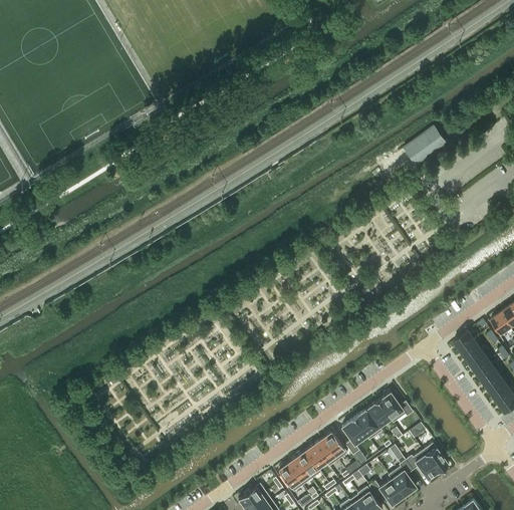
[(447,145),(446,144),(433,126),(402,149),(415,168),(447,145)]
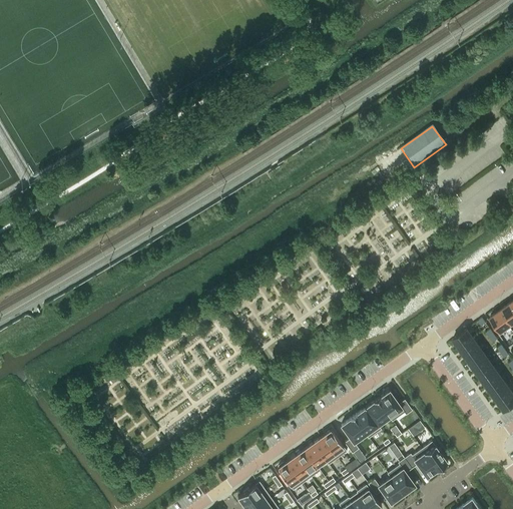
[(512,318),(506,309),(498,315),(508,329),(512,325),(512,318)]
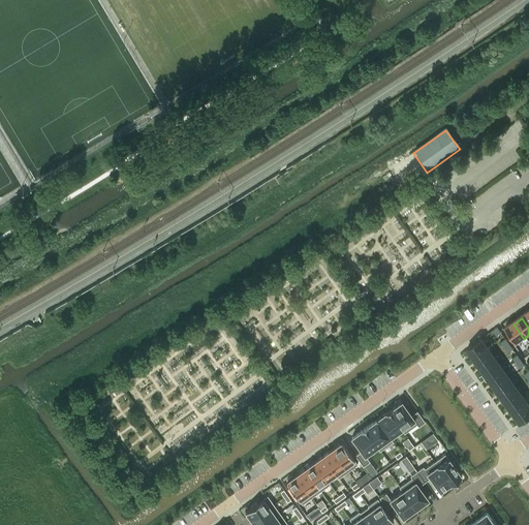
[(514,325),(505,330),(516,345),(524,339),(514,325)]
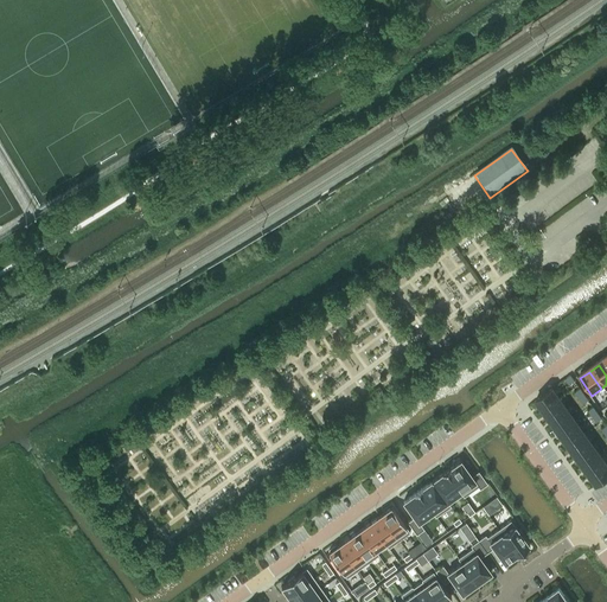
[(553,392),(536,404),(542,414),(560,401),(553,392)]
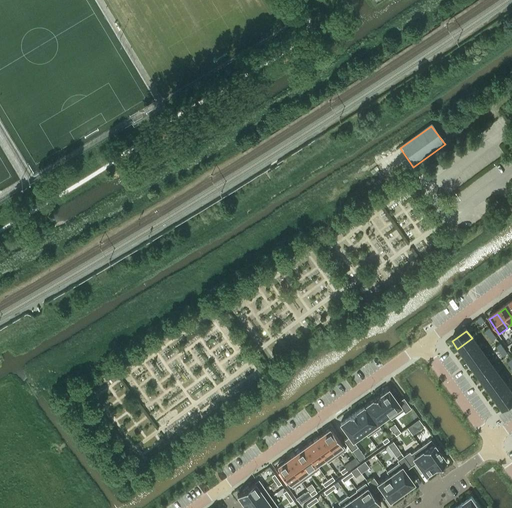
[(472,338),(457,349),(463,357),(478,346),(472,338)]
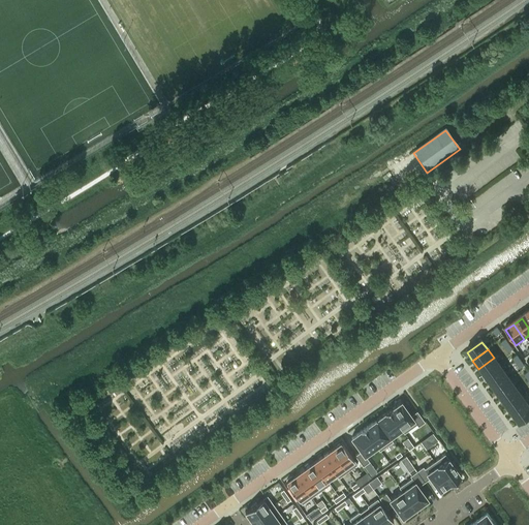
[(494,358),(478,369),(485,377),(499,366),(494,358)]
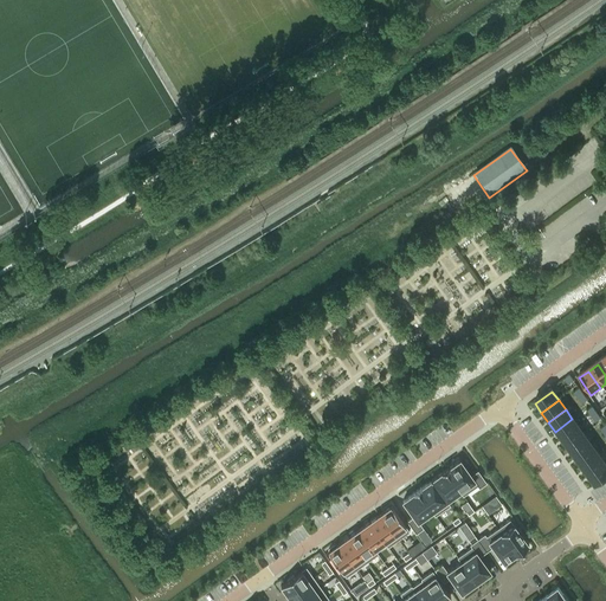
[(572,419),(555,432),(561,441),(579,428),(572,419)]
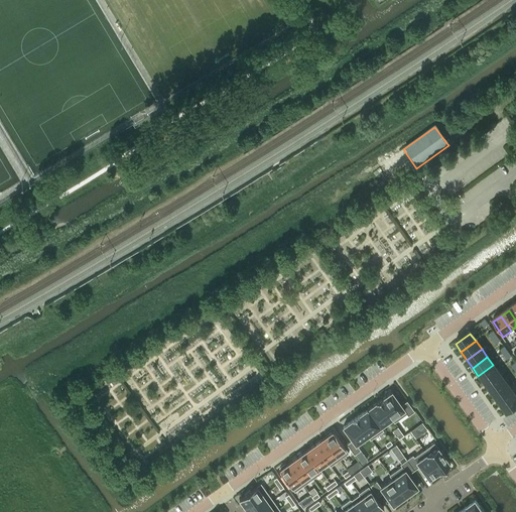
[(493,365),(478,376),(484,383),(499,373),(493,365)]
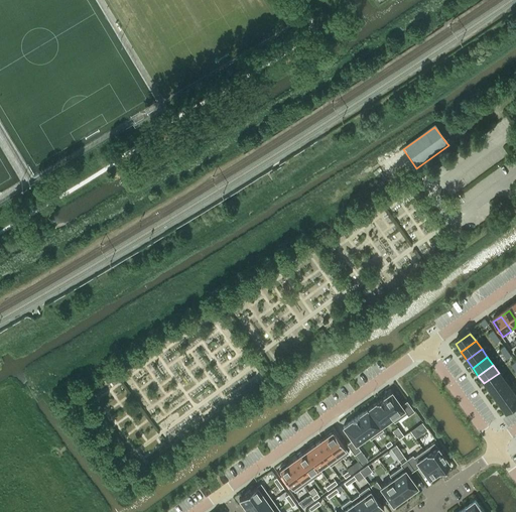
[(499,373),(484,383),(490,391),(504,381),(499,373)]
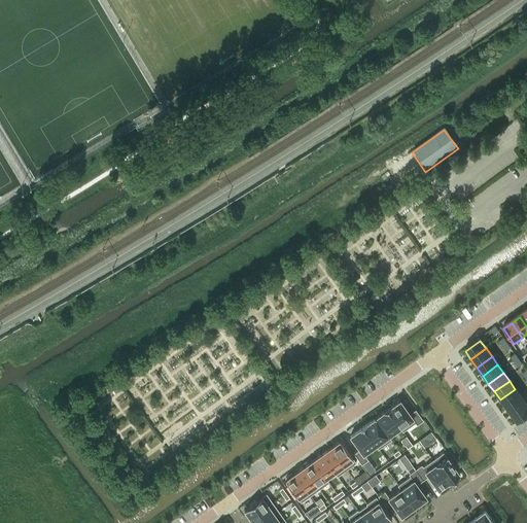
[(515,389),(500,399),(505,408),(521,397),(515,389)]
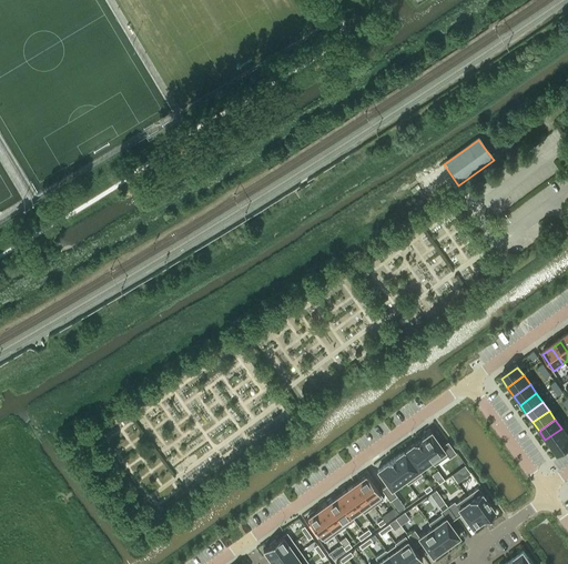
[(561,429),(545,440),(551,449),(567,437),(561,429)]
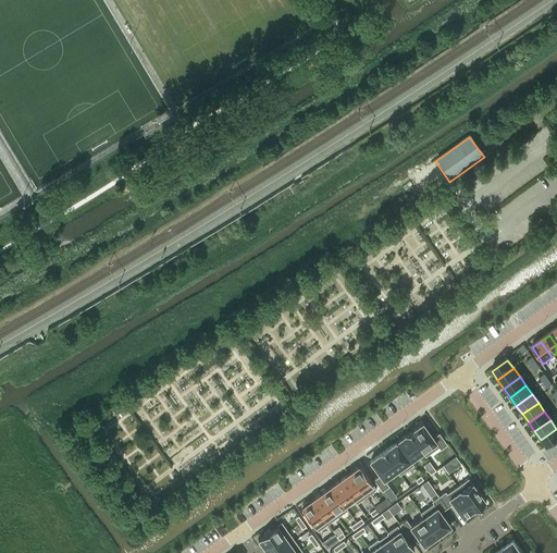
[(412,433),(409,435),(422,455),(425,459),(438,451),(441,453),(447,447),(438,437),(433,441),(422,427),(412,433)]
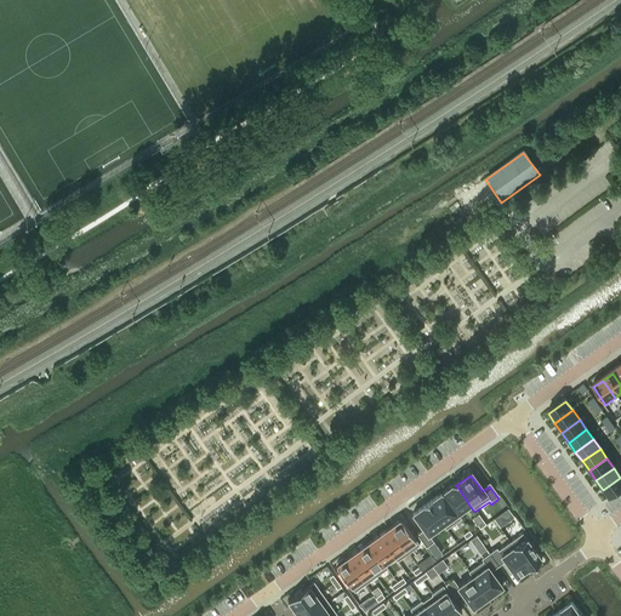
[(620,478),(603,490),(610,500),(620,491),(620,478)]
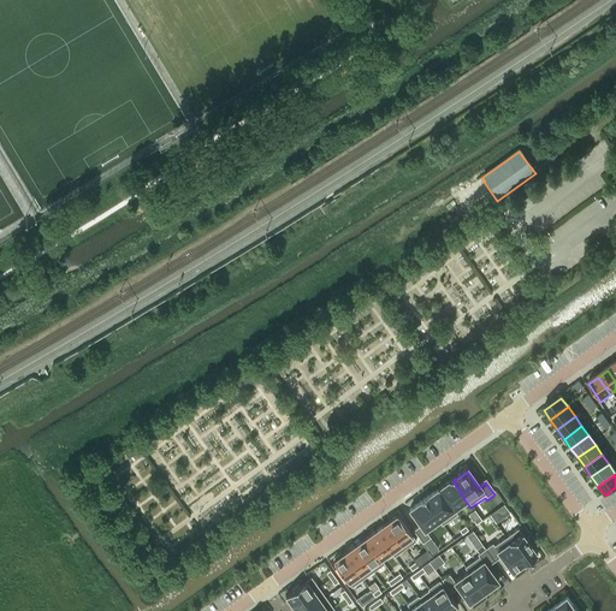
[(438,492),(454,514),(454,512),(467,503),(452,481),(449,485),(439,492),(438,492)]
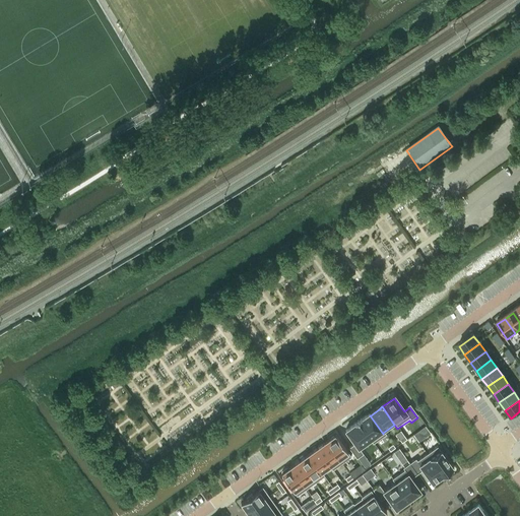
[(361,422),(358,424),(371,442),(370,442),(373,446),(386,437),(383,433),(383,434),(370,415),(361,422)]
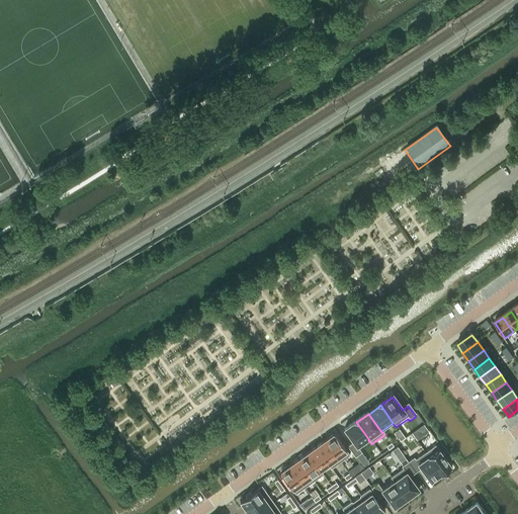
[(353,425),(344,431),(353,445),(348,449),(355,459),(361,455),(357,449),(368,440),(369,440),(356,422),(353,424),(353,425)]
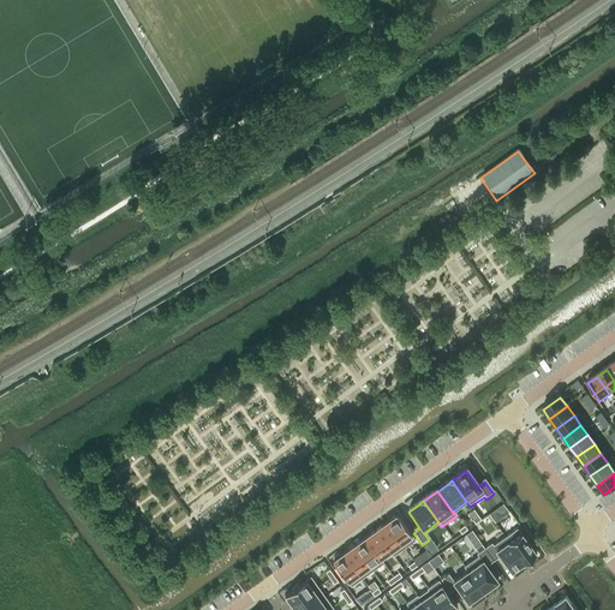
[(396,518),(386,526),(404,551),(416,544),(396,518)]
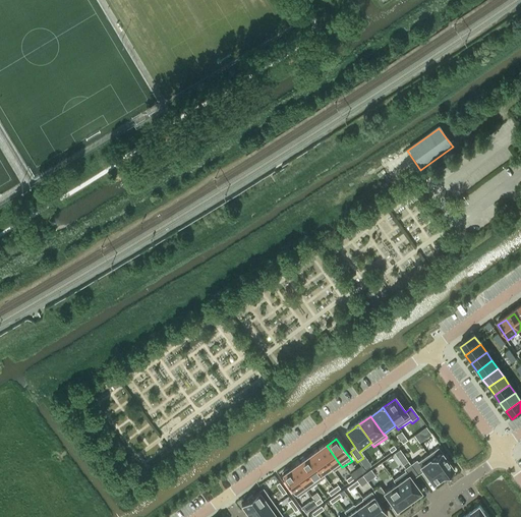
[(327,446),(317,452),(331,469),(330,470),(333,474),(342,467),(327,446)]
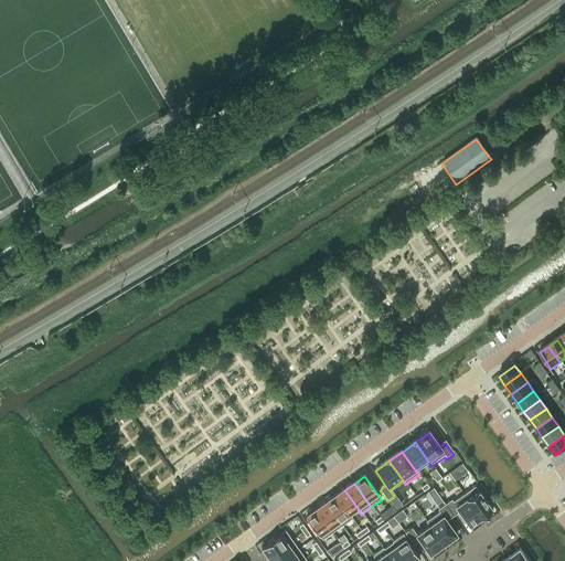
[(476,488),(464,497),(481,520),(480,520),(481,521),(492,512),(476,488)]
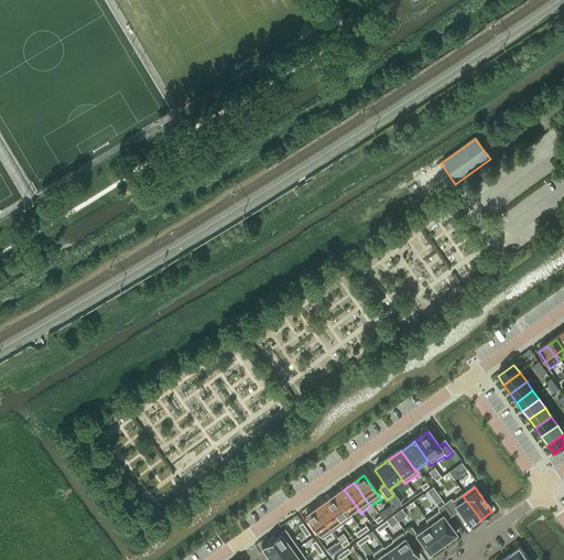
[(344,490),(334,496),(348,516),(357,509),(358,508),(344,490)]
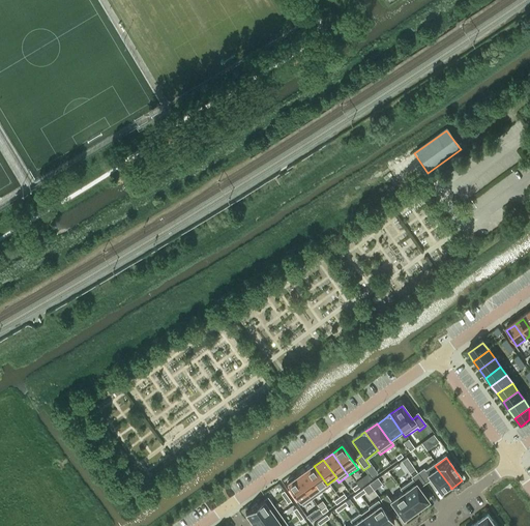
[(314,466),(305,472),(321,495),(330,488),(327,485),(314,466)]
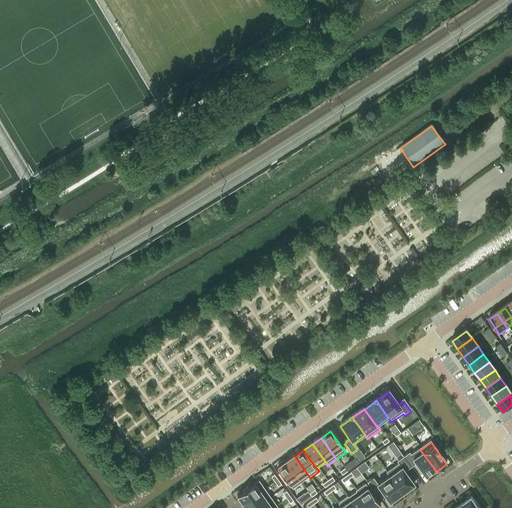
[(409,455),(403,459),(410,469),(416,465),(425,478),(435,471),(436,471),(420,450),(411,457),(409,455)]
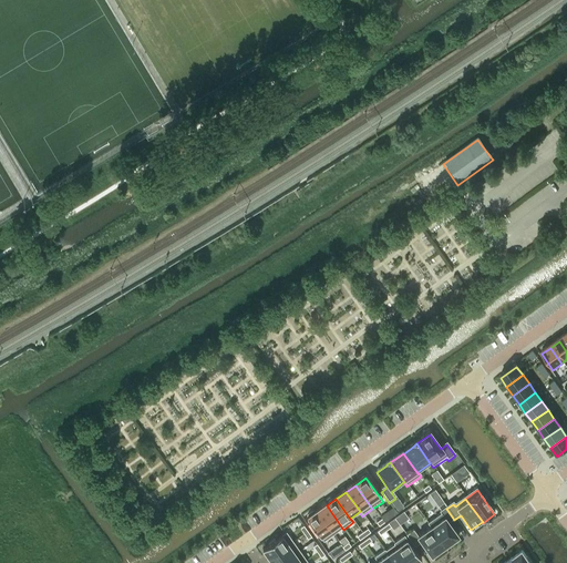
[(398,513),(403,509),(399,503),(393,508),(398,513)]
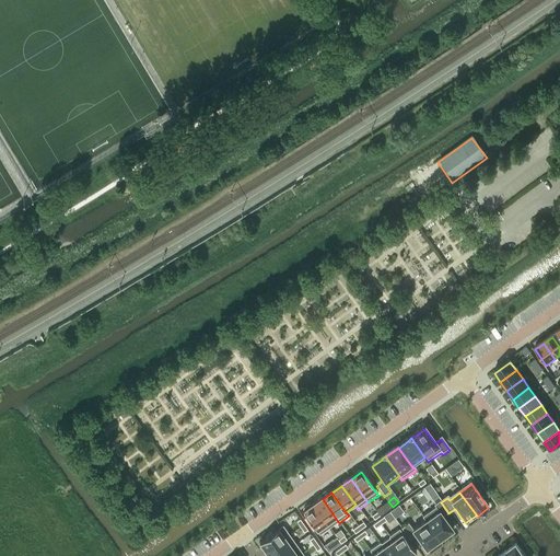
[(323,499),(313,507),(329,530),(339,523),(323,499)]
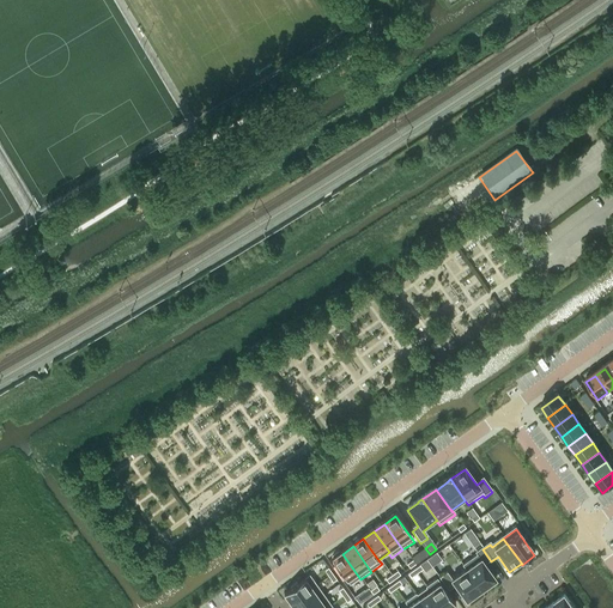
[(477,558),(462,567),(466,572),(481,593),(496,583),(485,567),(491,561),(483,549),(475,555),(477,558)]
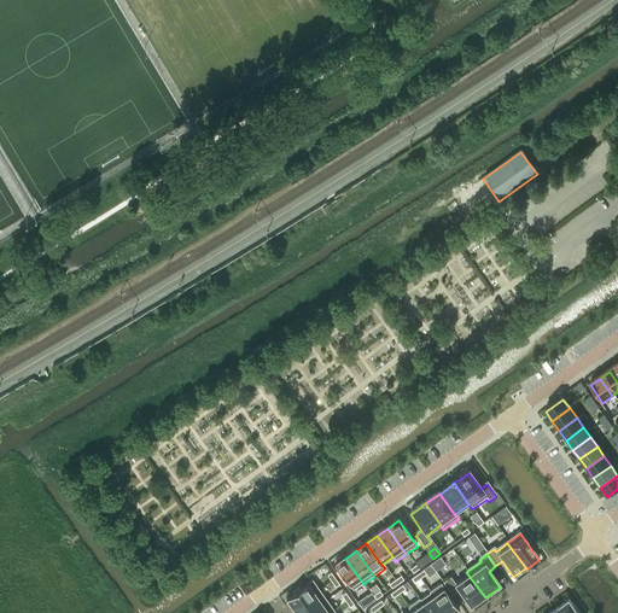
[(336,566),(334,566),(353,593),(363,584),(345,559),(340,561),(340,560),(334,565),(336,566)]
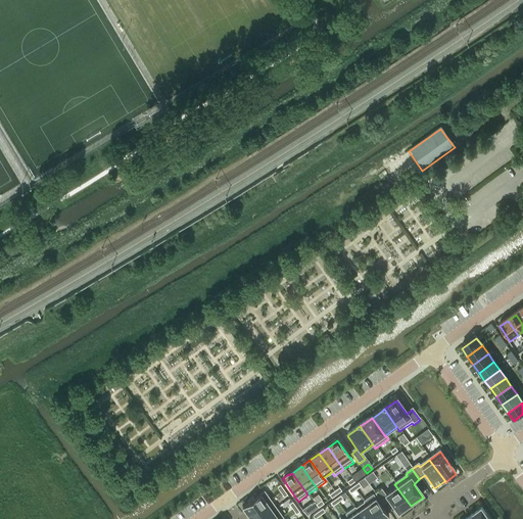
[(381,491),(375,496),(382,506),(388,502),(397,515),(411,506),(397,488),(385,497),(381,491)]
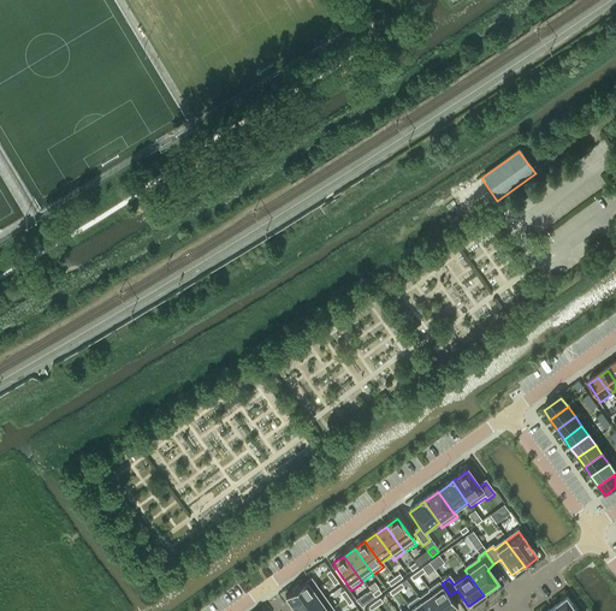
[(292,594),(285,599),(292,609),(318,591),(311,581),(298,589),(292,593),(292,594)]
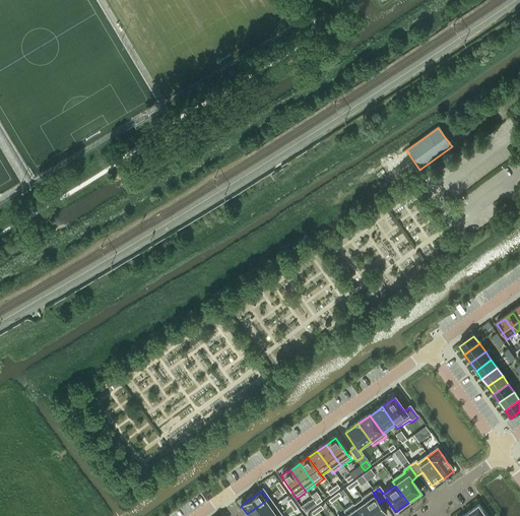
[(371,494),(361,501),(362,502),(362,501),(372,515),(386,515),(371,494)]
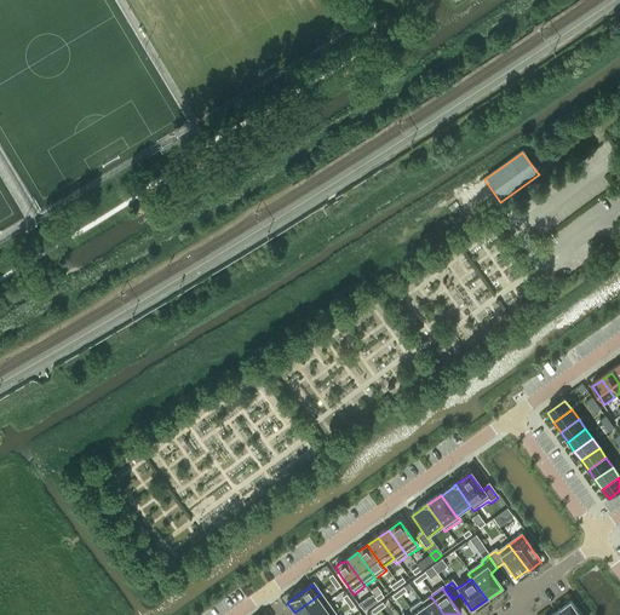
[(320,595),(294,613),(296,614),(314,614),(327,605),(320,595)]
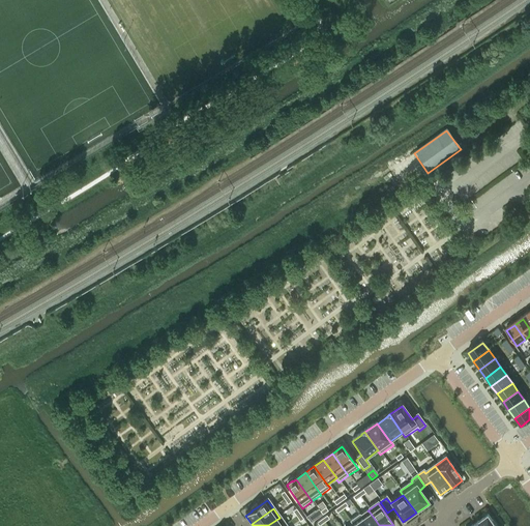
[(360,517),(360,518),(365,525),(379,525),(369,510),(369,512),(360,517)]
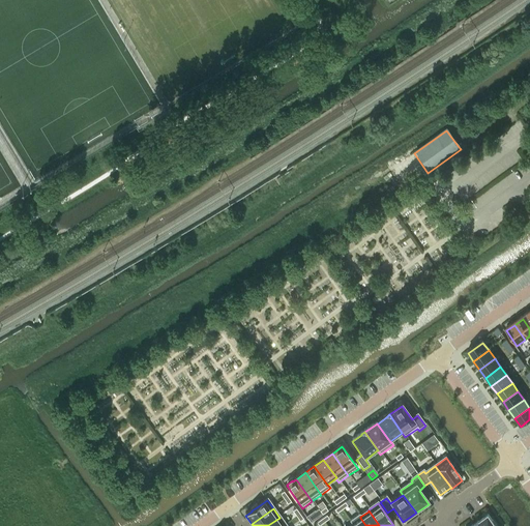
[(359,516),(350,523),(352,525),(365,525),(360,518),(360,517),(359,516)]
